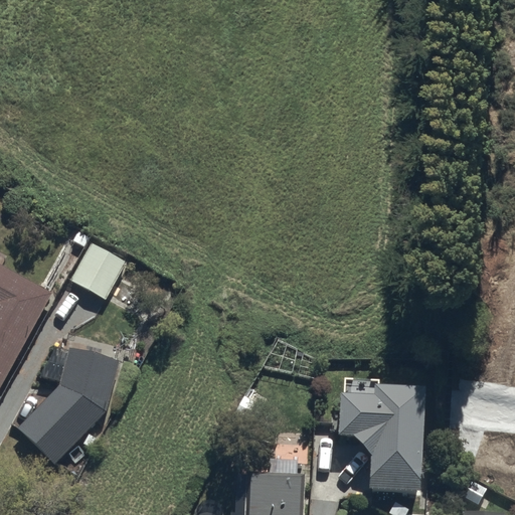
[(69,281),(106,300),(126,263),(90,242),(69,281)]
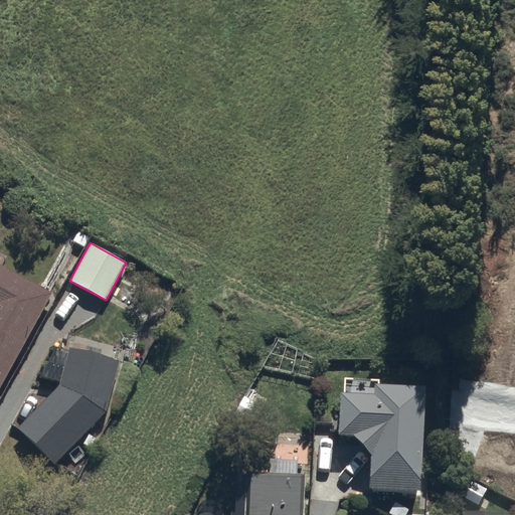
[(0,386),(52,293),(0,263),(0,386)]
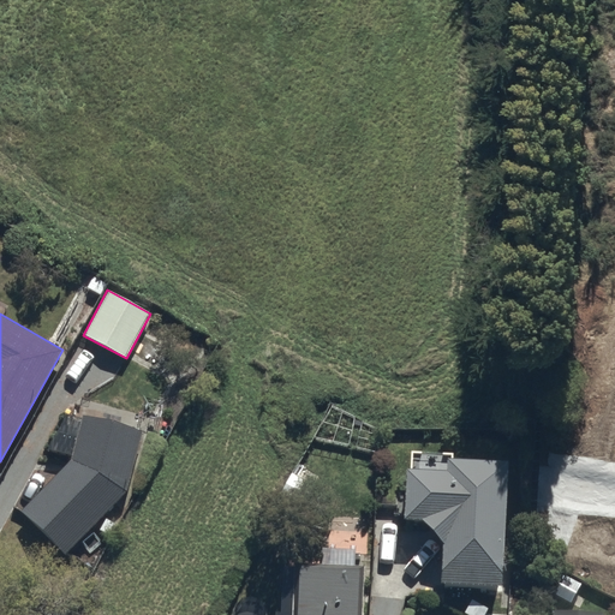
[(16,514),(61,559),(126,491),(142,431),(79,416),(67,461),(16,514)]
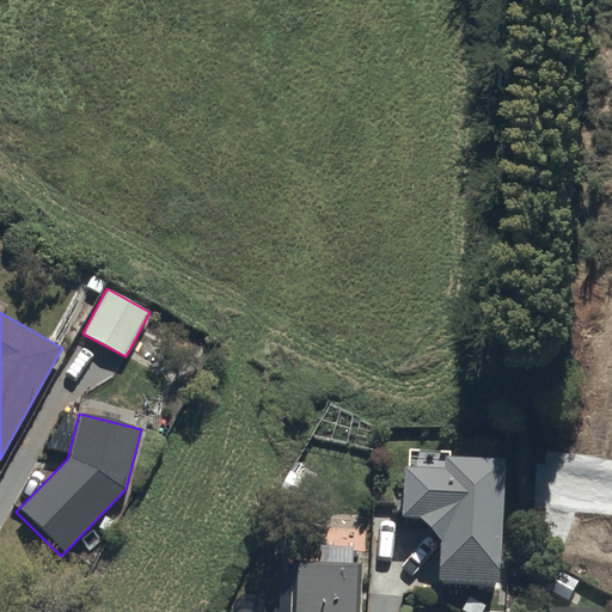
[(435,583),(494,586),(500,460),(404,456),(402,516),(436,555),(435,583)]
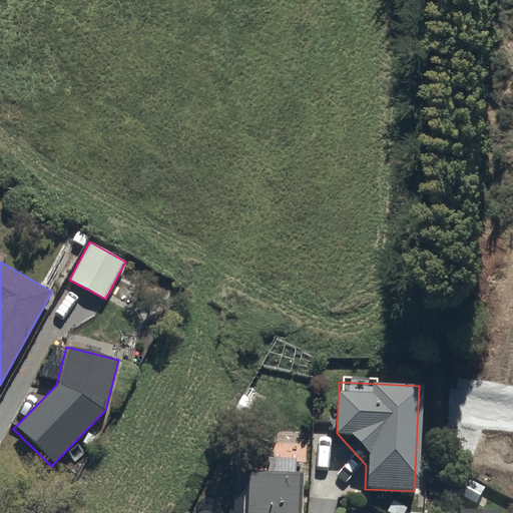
[(237,512),(301,512),(303,469),(240,466),(237,512)]
